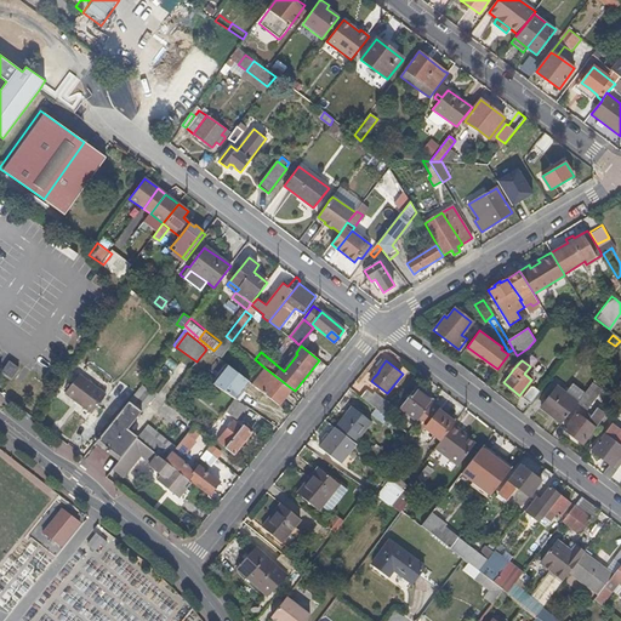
[(12,380),(20,369),(10,363),(3,372),(12,380)]
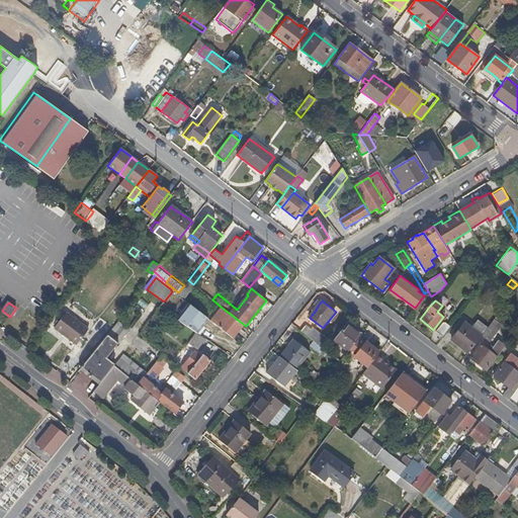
[(196,332),(207,317),(191,305),(179,321),(192,329),(194,331),(196,332)]
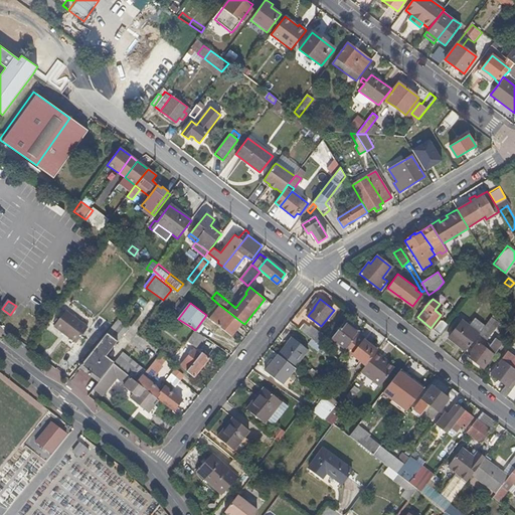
[(241,322),(219,305),(209,318),(231,336),(241,322)]
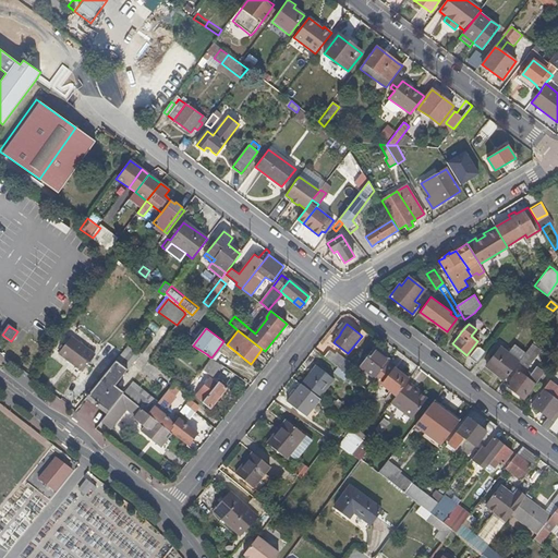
[(96,355),(72,337),(60,353),(84,372),(96,355)]
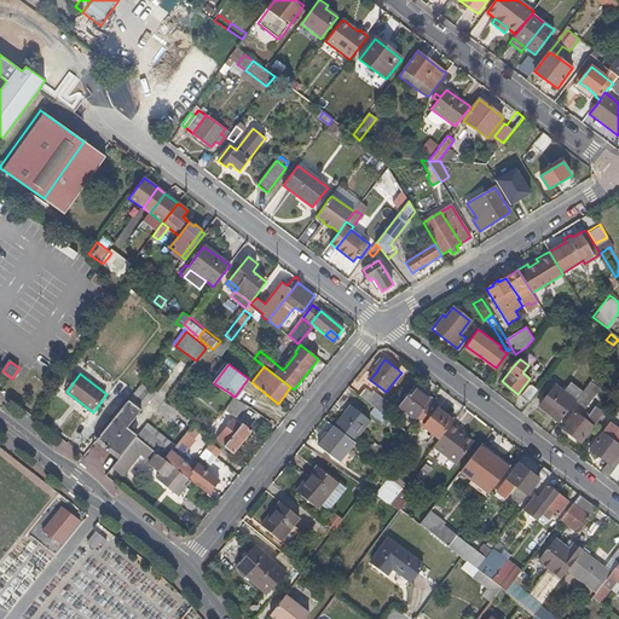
[(584,408),(600,387),(590,380),(582,392),(574,400),(584,408)]
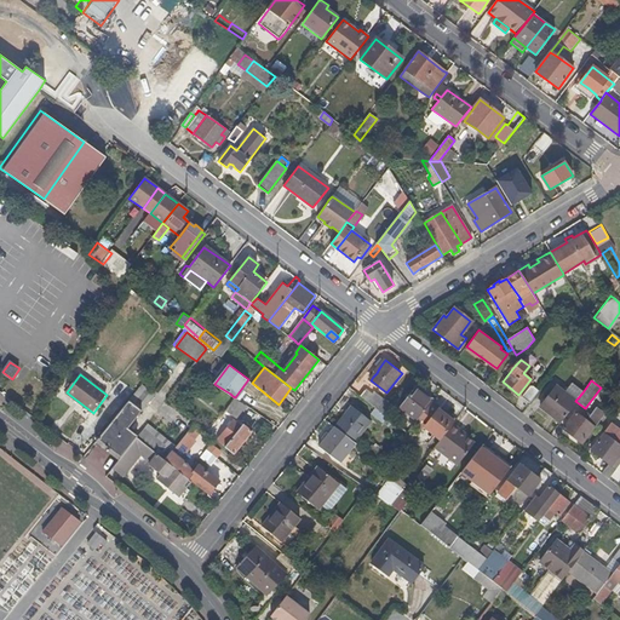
[(101,442),(144,386),(141,384),(98,440),(101,442)]
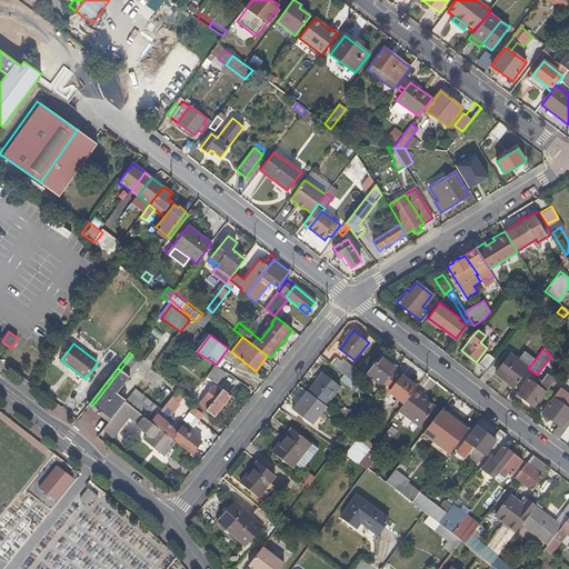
[(486,369),(495,358),(489,353),(486,353),(479,363),(486,369)]
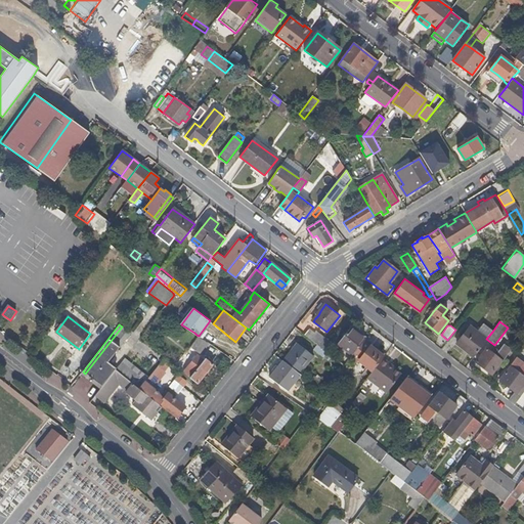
[(107,361),(125,340),(130,333),(122,326),(85,374),(94,381),(107,361)]
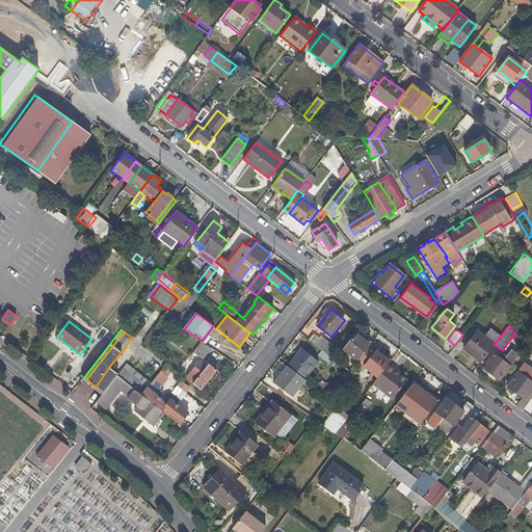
[(480,362),(494,344),(476,331),(463,348),(480,362)]
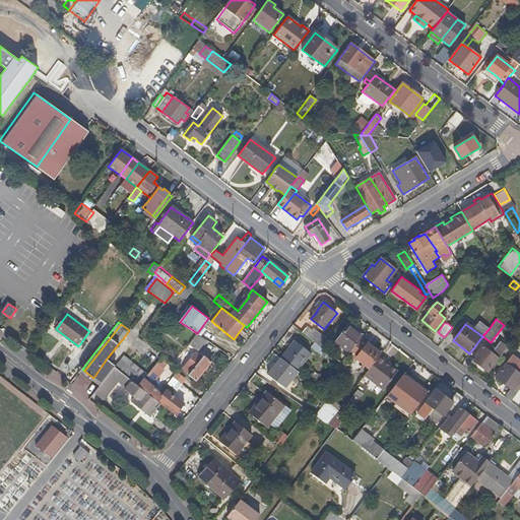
[(349,352),(363,335),(348,325),(336,341),(349,352)]
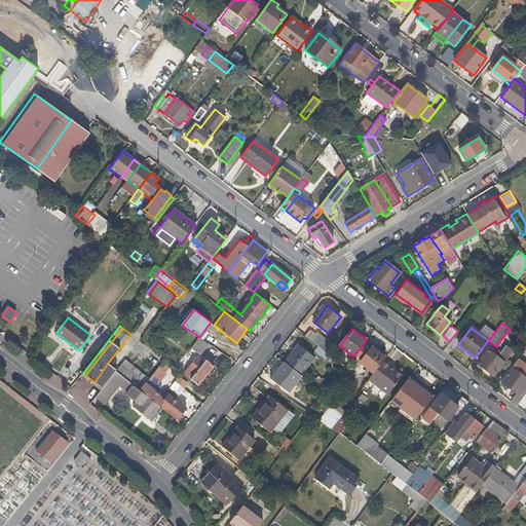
[(331,344),(317,334),(316,336),(309,330),(305,335),(320,345),(326,350),(331,344)]
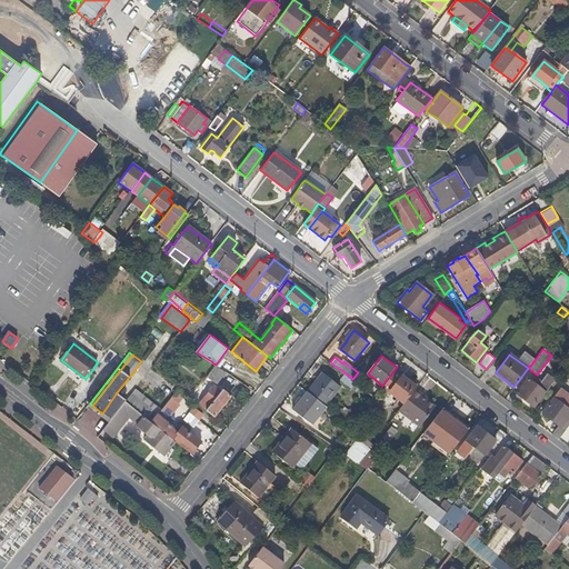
[(218,386),(228,373),(216,365),(213,363),(205,375),(218,386)]
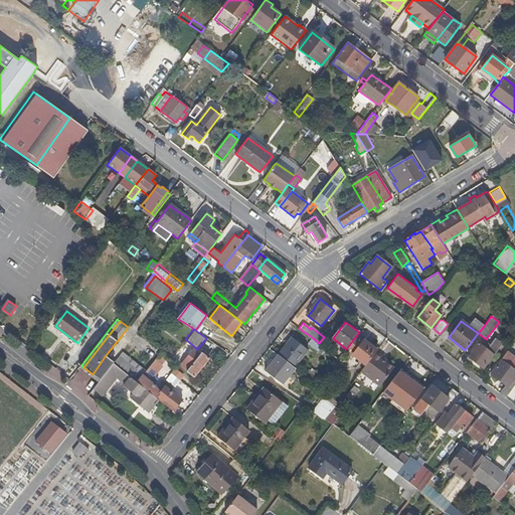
[(364,340),(366,338),(359,332),(346,349),(345,351),(351,356),(353,354),(364,340)]
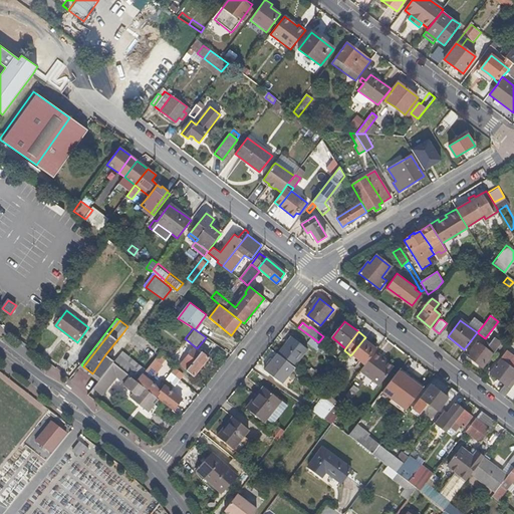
[(294,366),(309,346),(293,334),(278,354),(294,366)]
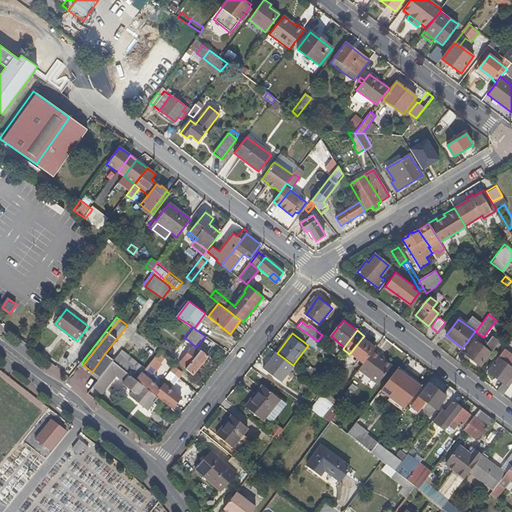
[(481,365),(499,340),(492,334),(485,342),(482,340),(480,343),(476,340),(465,354),(481,365)]
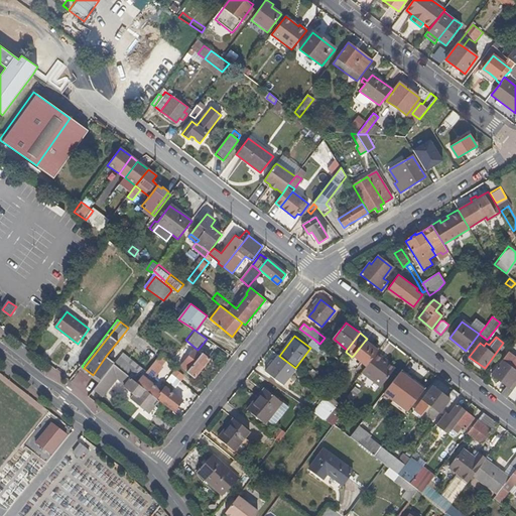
[(326,349),(320,344),(319,344),(313,339),(310,344),(323,353),(326,349)]
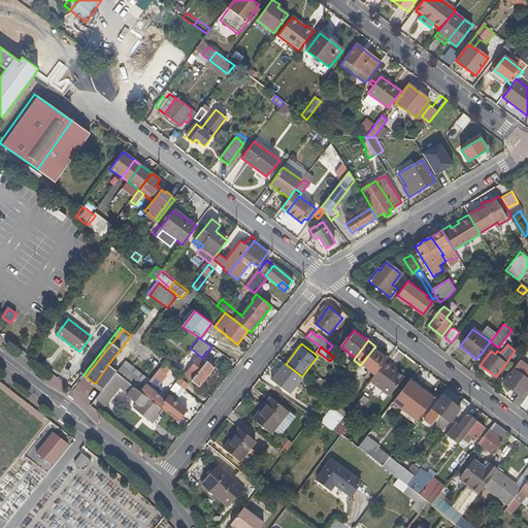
[(386,360),(387,359),(373,349),(362,363),(375,373),(386,360)]
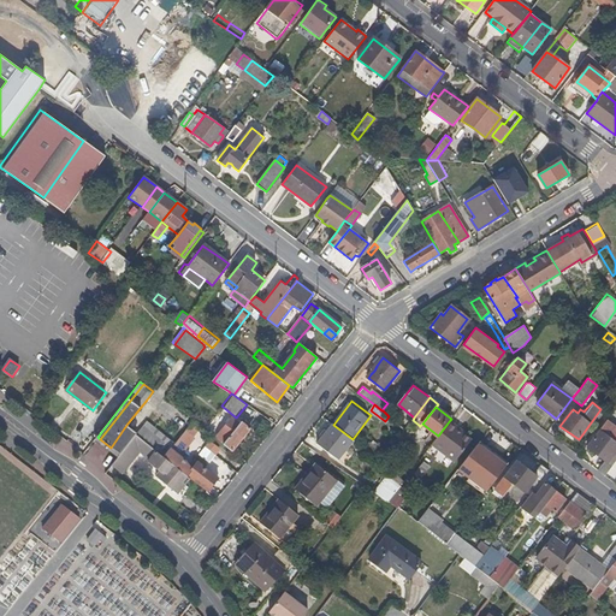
[(406,430),(389,416),(385,421),(401,434),(406,430)]
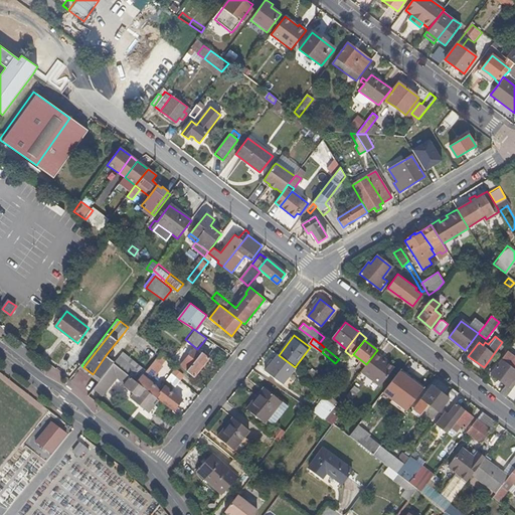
[(161,350),(145,371),(153,377),(169,357),(161,350)]
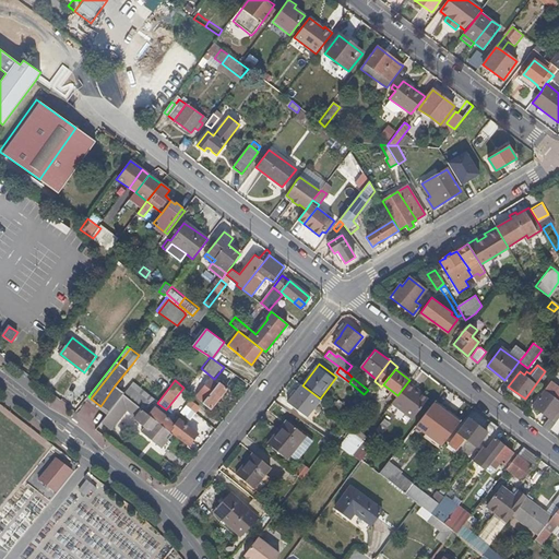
[(207,395),(214,387),(210,381),(209,382),(201,390),(207,395)]
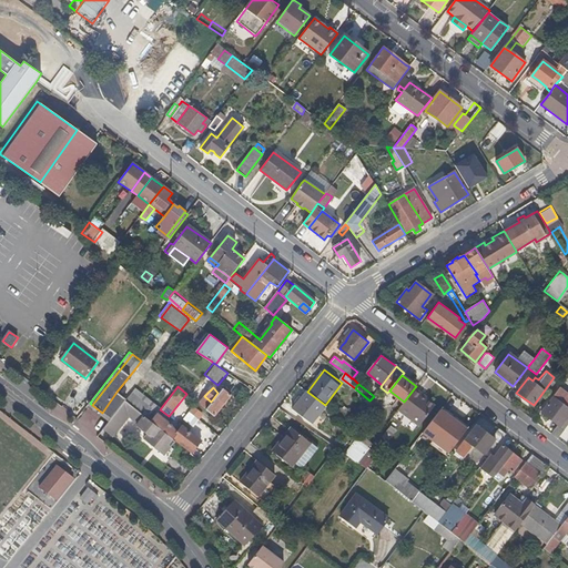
[(421,424),(435,405),(428,399),(421,395),(423,392),(415,387),(404,402),(399,408),(421,424)]
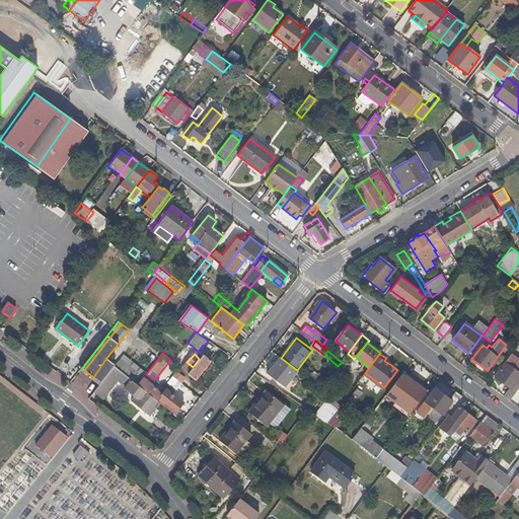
[(196,380),(211,361),(208,359),(204,356),(204,355),(203,356),(202,357),(201,359),(199,359),(193,367),(188,373),(195,379),(196,380)]
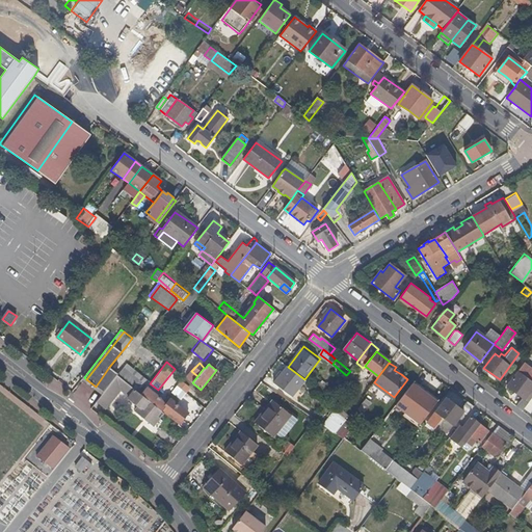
[(290,397),(304,379),(288,367),(287,366),(282,373),(273,383),(290,397)]
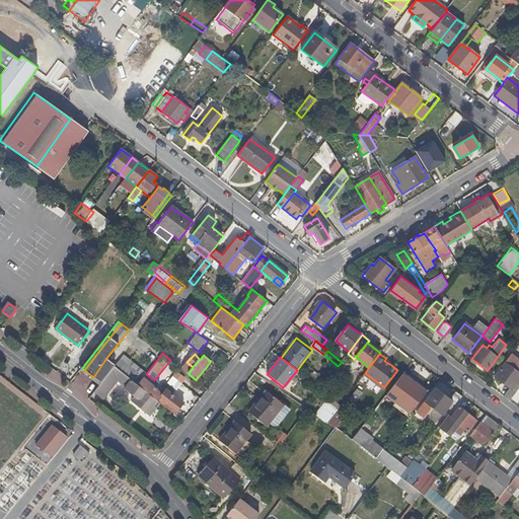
[(101,382),(115,366),(116,365),(106,358),(93,377),(100,383),(101,382)]
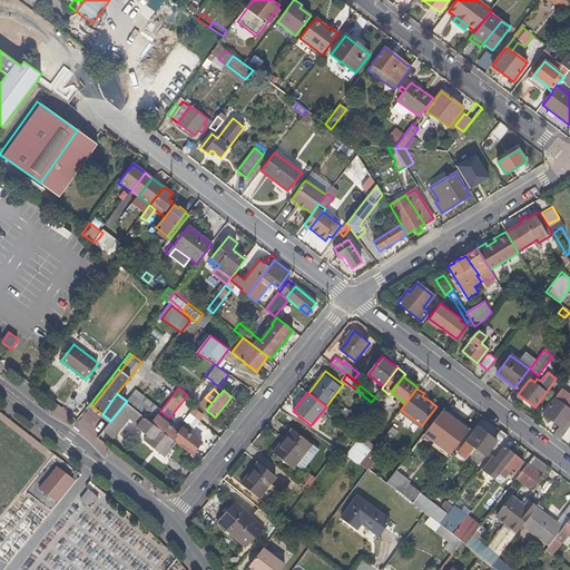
[(153,411),(131,394),(127,401),(126,402),(146,419),(153,411)]
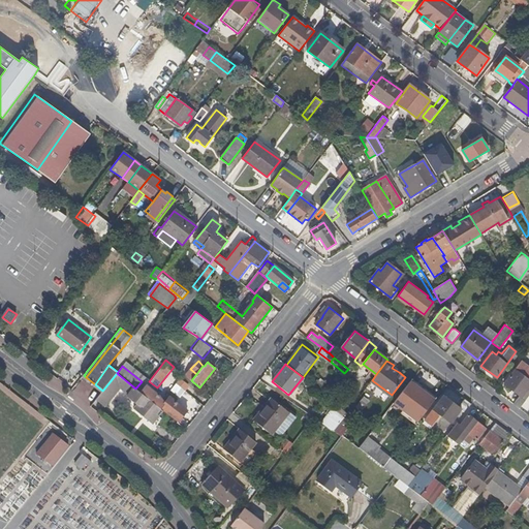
[(191,380),(196,374),(190,369),(185,375),(191,380)]
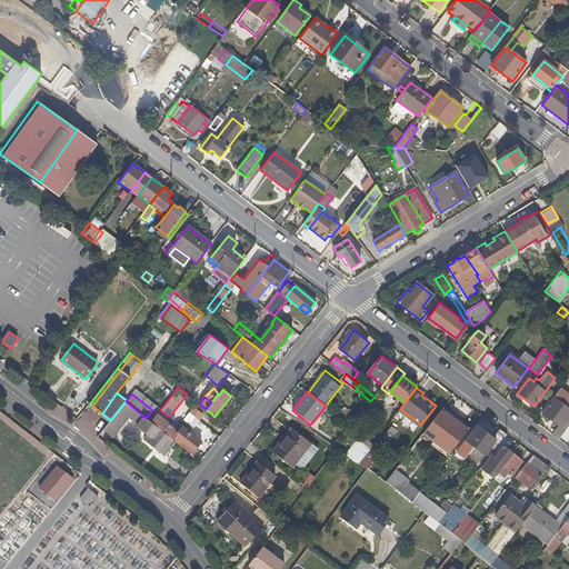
[(568,423),(568,408),(561,402),(553,397),(541,412),(543,415),(558,425),(551,433),(558,438),(568,423)]
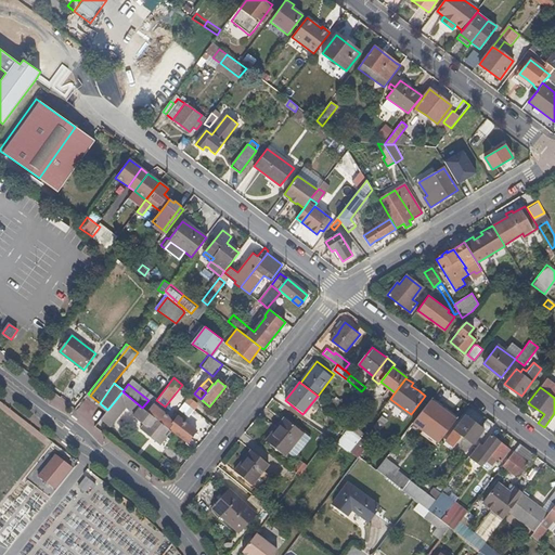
[(142,408),(123,391),(108,409),(107,410),(100,420),(110,427),(126,407),(134,414),(133,416),(144,426),(140,430),(159,446),(171,431),(168,429),(147,412),(142,408)]
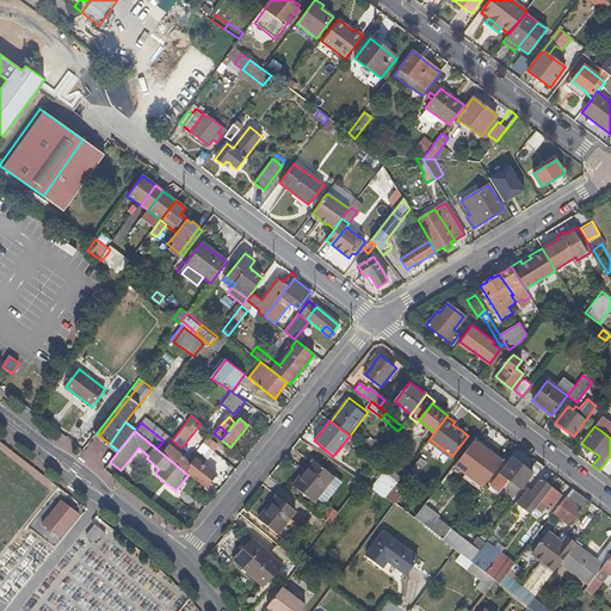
[(221,457),(229,446),(221,439),(214,433),(211,432),(209,434),(203,443),(204,444),(216,454),(221,457)]
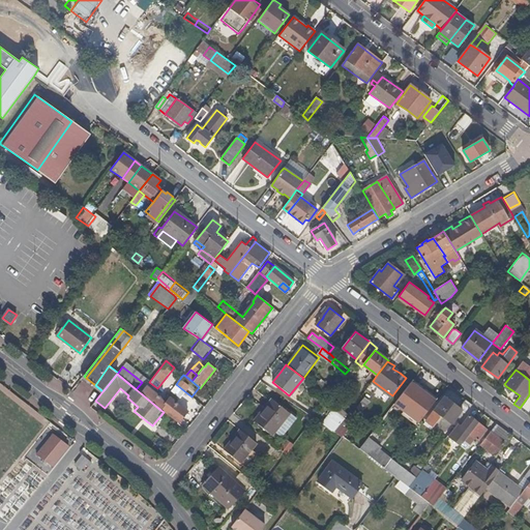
[(324,387),(317,382),(316,383),(311,379),(307,382),(311,384),(313,386),(320,391),(324,387)]
